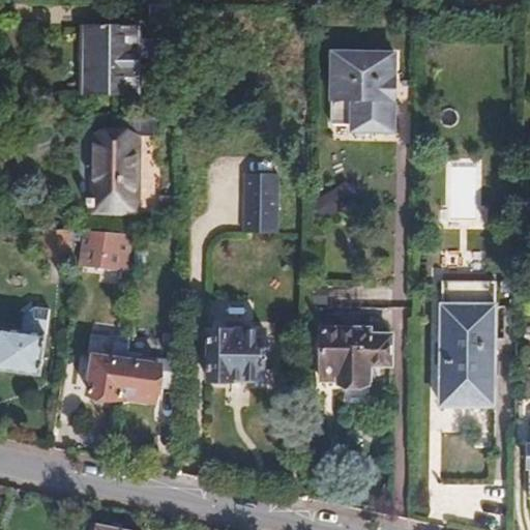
[(179,5),(148,5),(148,24),(179,25),(179,5)]
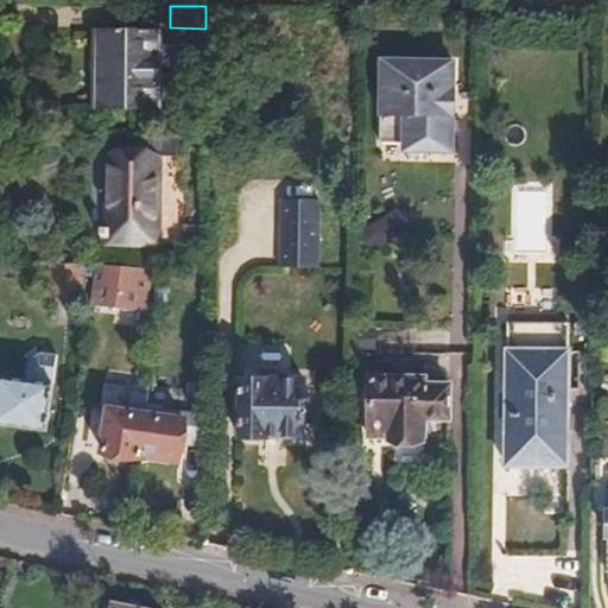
[(311,29),(293,27),(293,40),(311,42),(311,29)]
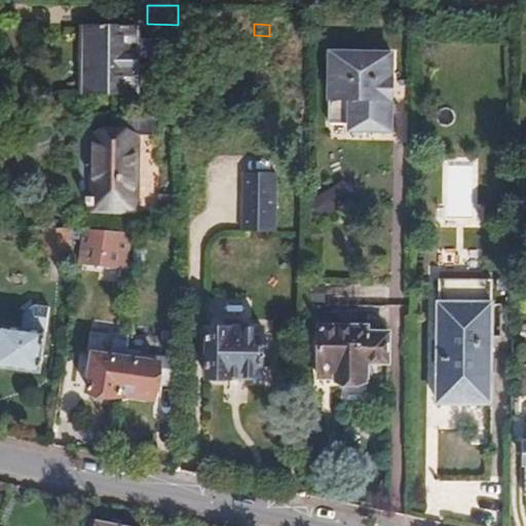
[(81,30),(79,95),(135,96),(135,62),(149,63),(149,45),(135,44),(135,31),(81,30)]
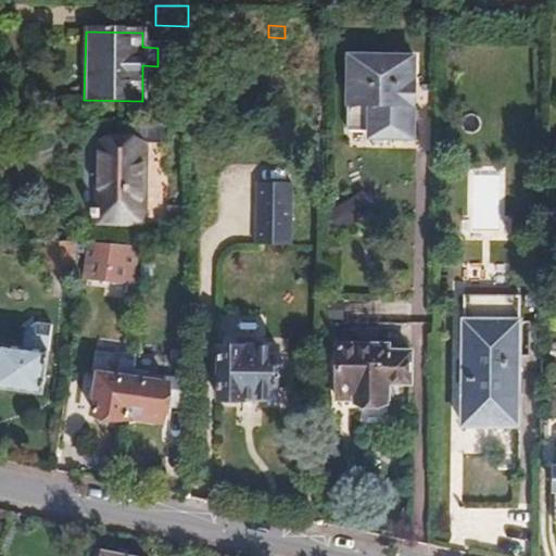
[(413,59),(346,58),(345,133),(368,133),(367,139),(369,139),(374,144),(386,144),(390,140),(412,140),(413,59)]
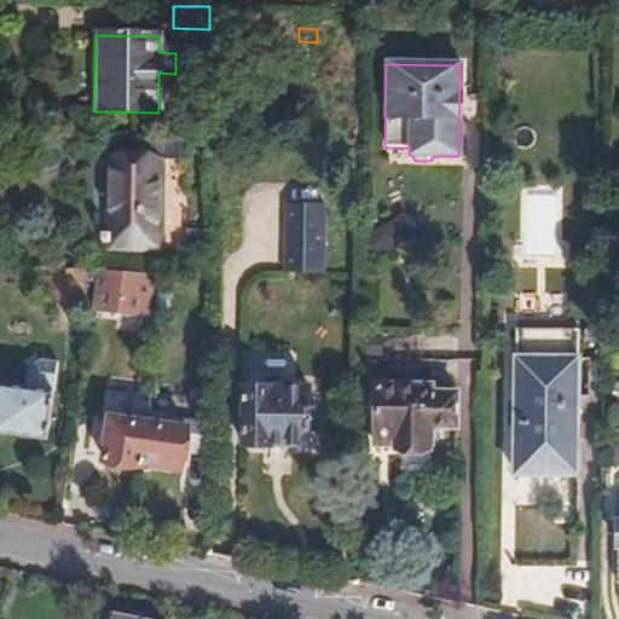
[(190,139),(133,137),(133,158),(109,158),(109,231),(100,231),(100,247),(156,248),(158,160),(190,160),(190,139)]
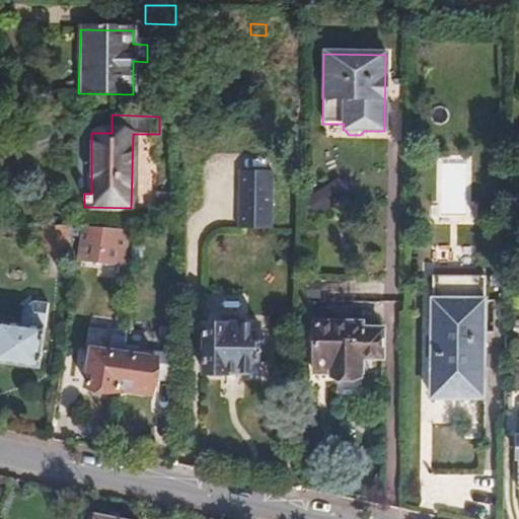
[(518,164),(506,164),(506,182),(518,181),(518,164)]
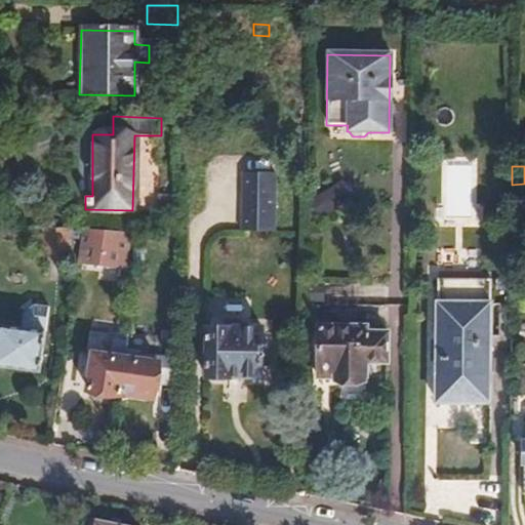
[(245,175),(245,230),(278,230),(278,175),(245,175)]
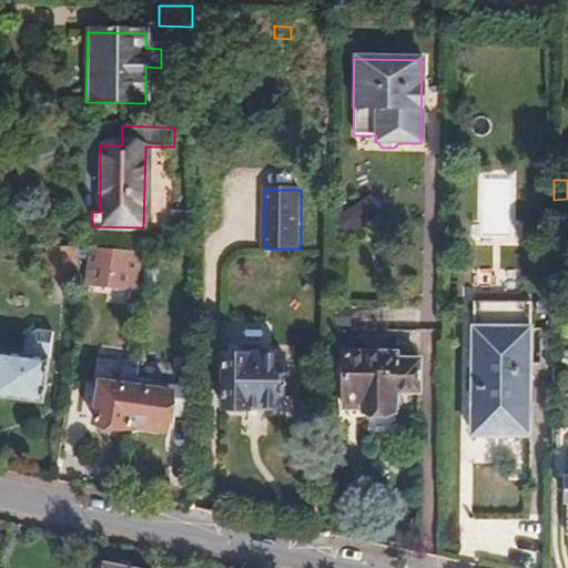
[(73,247),(39,247),(36,281),(68,285),(73,247)]
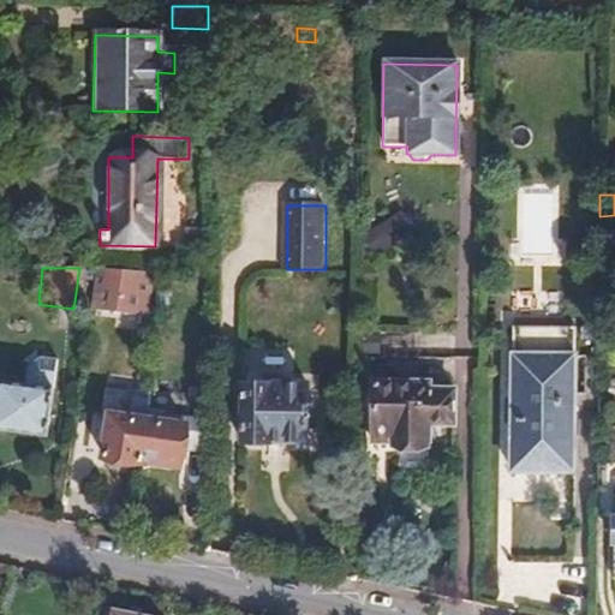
[(94,268),(89,304),(141,311),(144,275),(99,268),(94,268)]
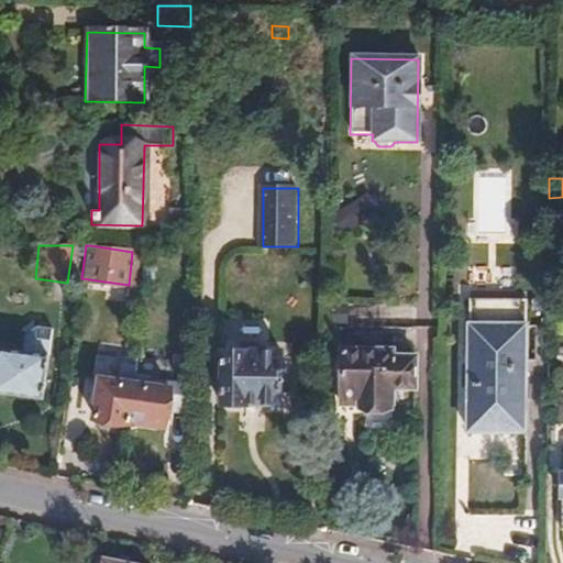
[(523,433),(525,300),(467,300),(466,432),(523,433)]
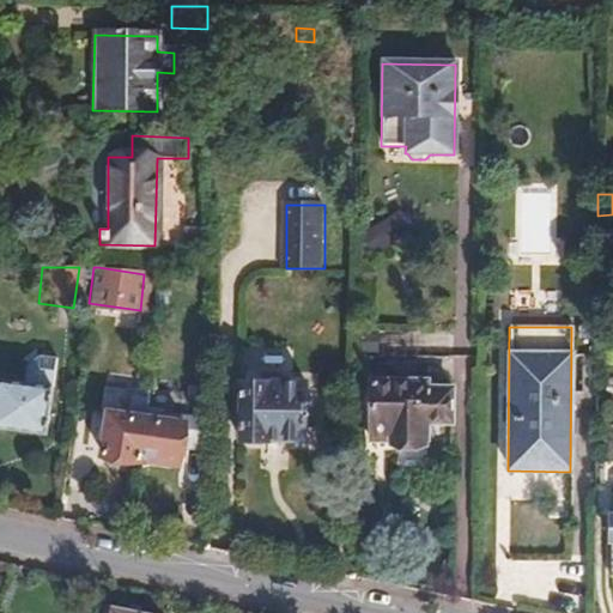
[(426,381),(453,382),(454,358),(429,357),(426,381)]
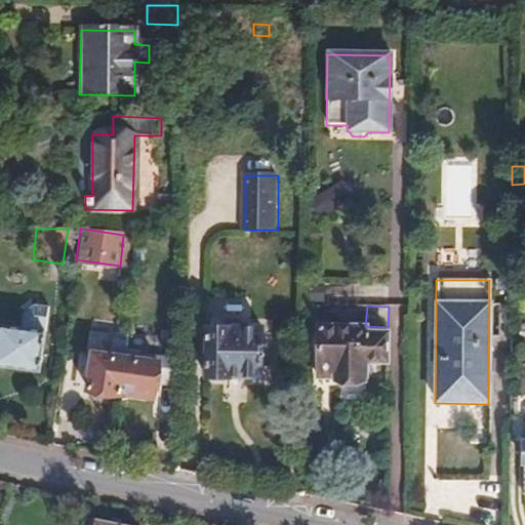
[(233,329),(206,329),(205,380),(230,380),(230,377),(259,377),(260,329),(246,329),(246,323),(233,323),(233,329)]
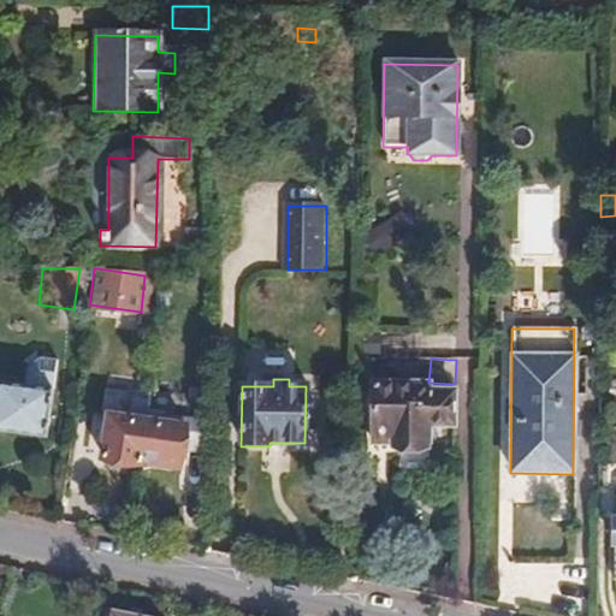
[(374,381),(373,442),(392,442),(392,448),(422,449),(422,428),(449,428),(450,395),(424,394),(424,383),(374,381)]
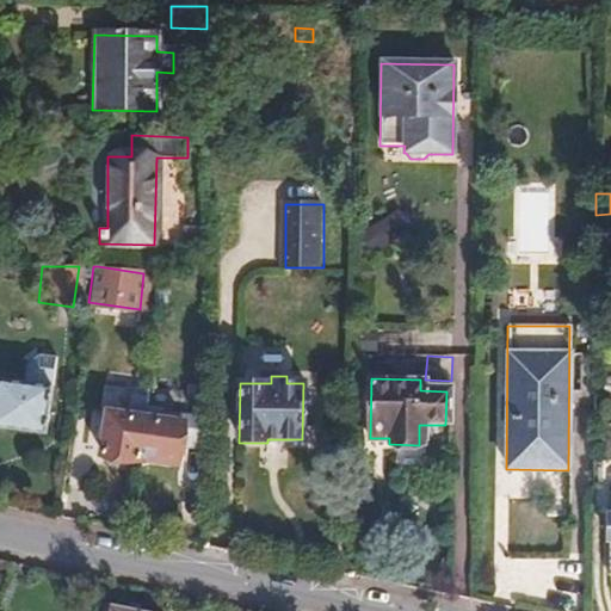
[(0,396),(0,448),(44,454),(50,403),(44,402),(44,394),(37,394),(36,401),(0,396)]
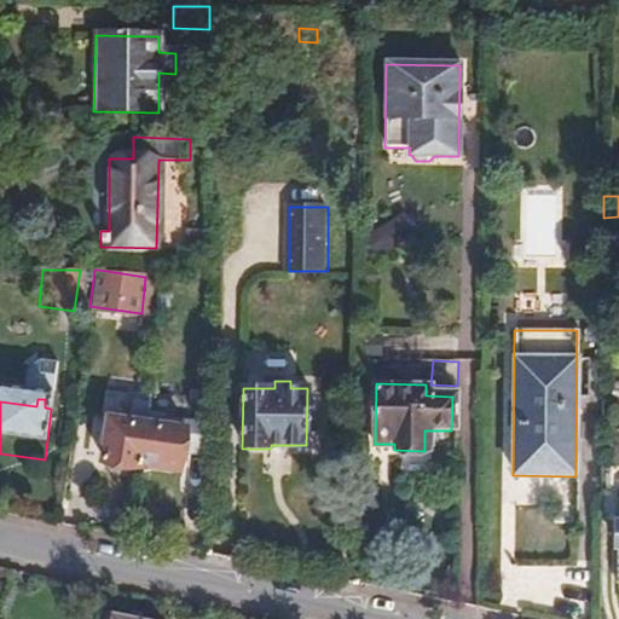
[(102,467),(139,470),(145,424),(146,408),(102,403),(99,422),(106,423),(102,467)]
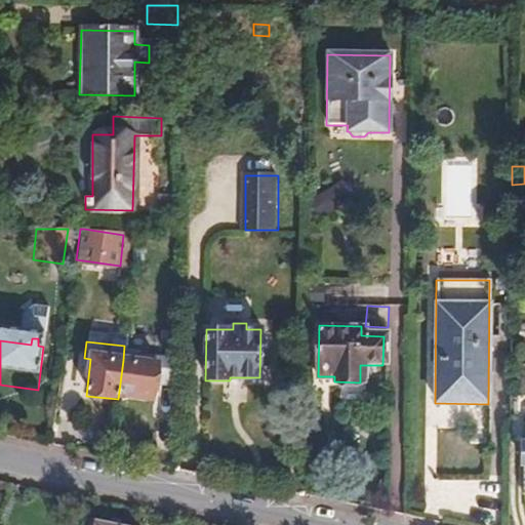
[(123,360),(118,399),(151,403),(156,364),(123,360)]
